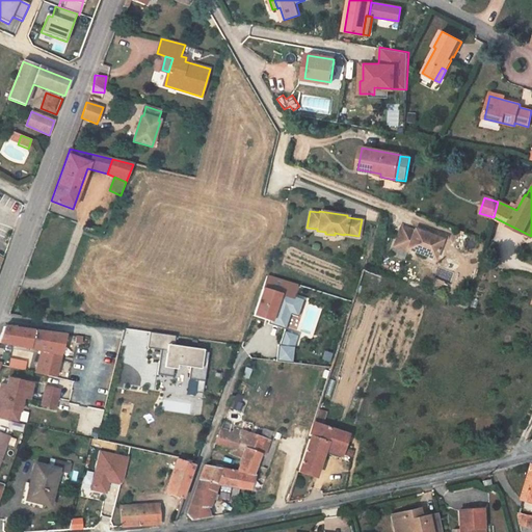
[(434,257),(442,238),(414,228),(414,229),(401,224),(395,239),(407,244),(406,246),(434,257)]
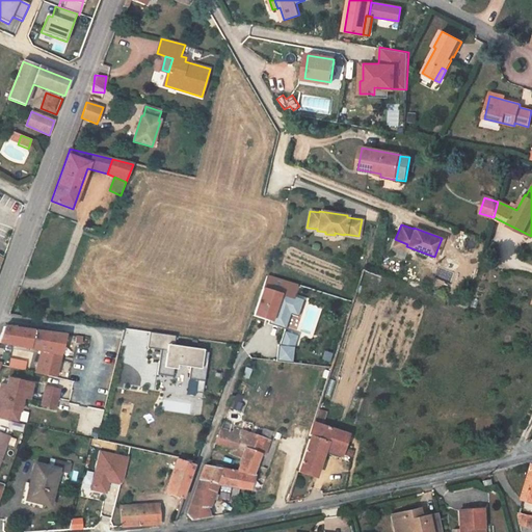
[(405,249),(406,246),(407,244),(395,239),(393,244),(405,249)]
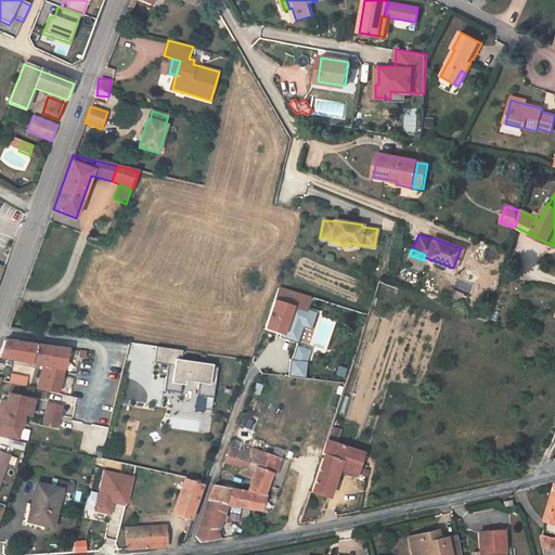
[(310,299),(311,298),(278,288),(265,330),(283,335),(284,334),(293,309),(305,313),(307,309),(308,305),(310,299)]
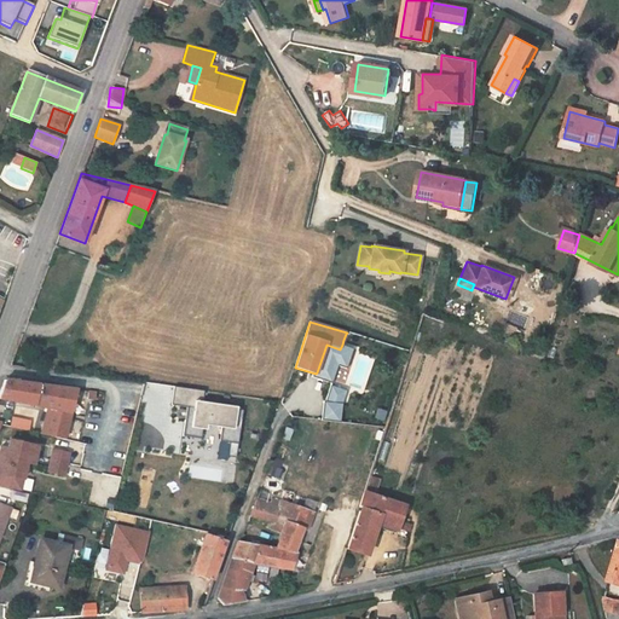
[(327,345),(317,372),(323,375),(322,377),(333,381),(337,366),(346,370),(353,350),(342,345),(340,350),(327,345)]
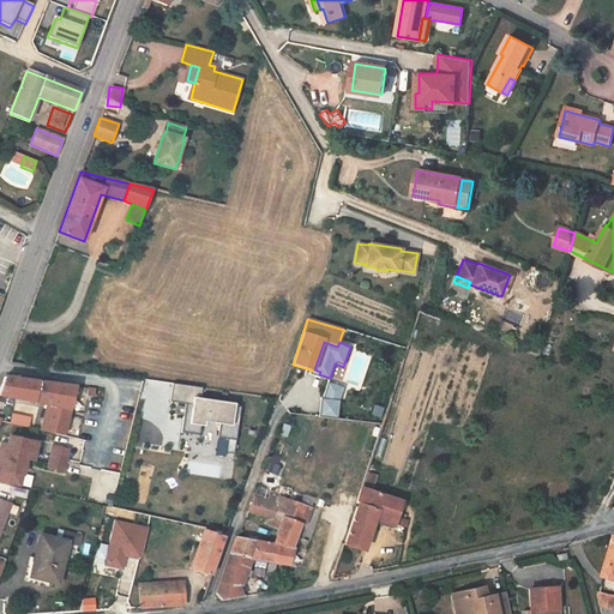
[(71,410),(72,407),(77,387),(77,386),(4,377),(0,387),(0,396),(47,405),(71,410)]
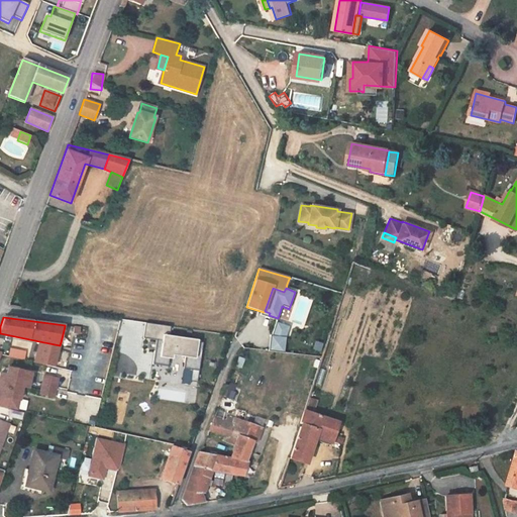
[(169,326),(143,322),(142,338),(161,340),(160,350),(154,350),(152,364),(163,365),(168,365),(168,363),(169,363),(170,353),(185,355),(183,367),(192,368),(191,379),(198,380),(202,339),(197,338),(197,337),(168,335),(169,326)]
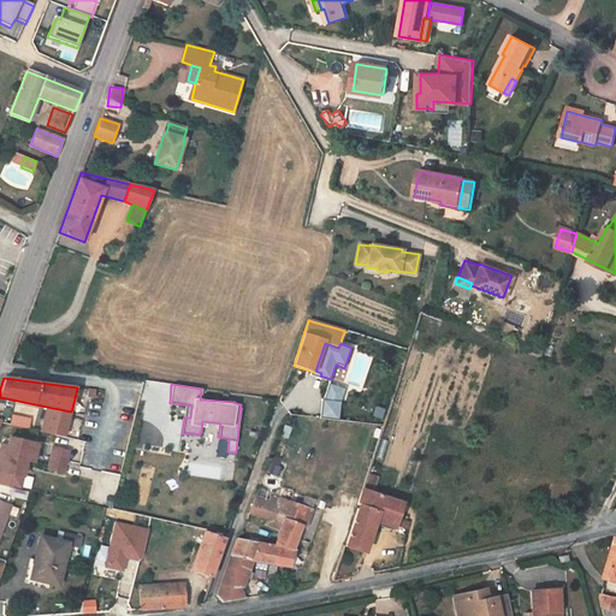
[(330,384),(325,395),(331,395),(330,401),(341,402),(345,389),(330,384)]
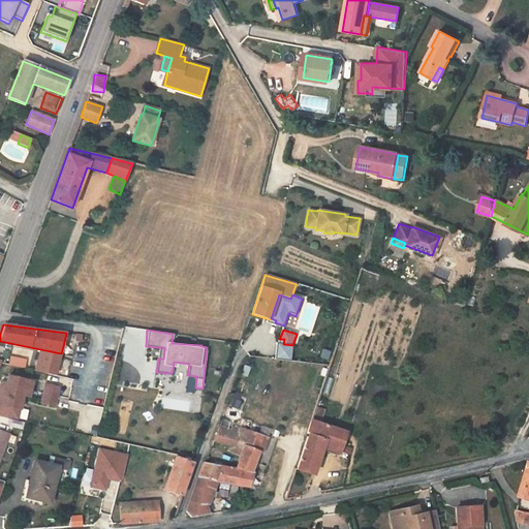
[(284,339),(279,339),(278,343),(276,343),(274,360),(290,362),(292,345),(283,344),(284,339)]
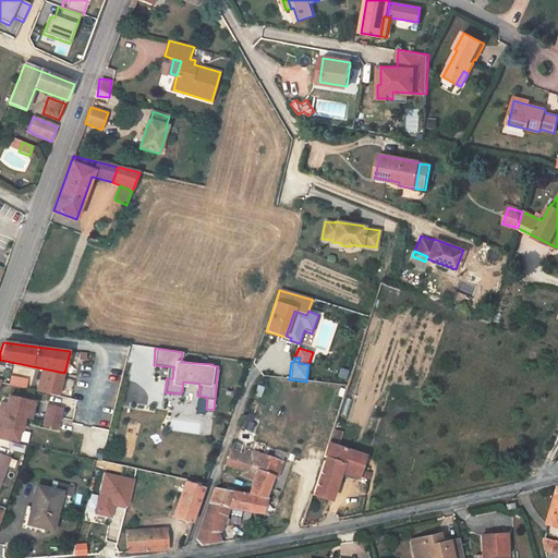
[(61,383),(64,373),(43,368),(37,391),(58,396),(59,392),(61,383)]
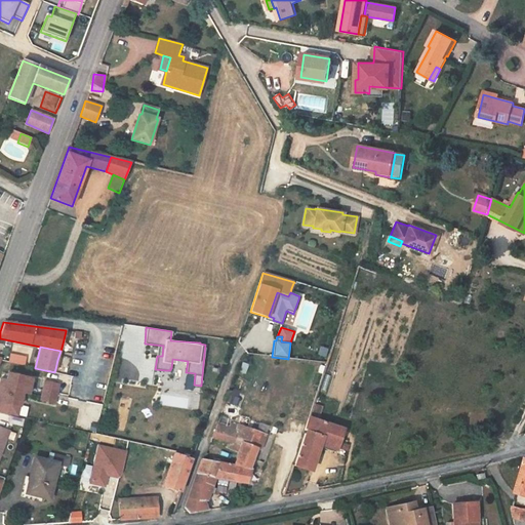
[(11,355),(10,361),(25,364),(26,357),(11,355)]
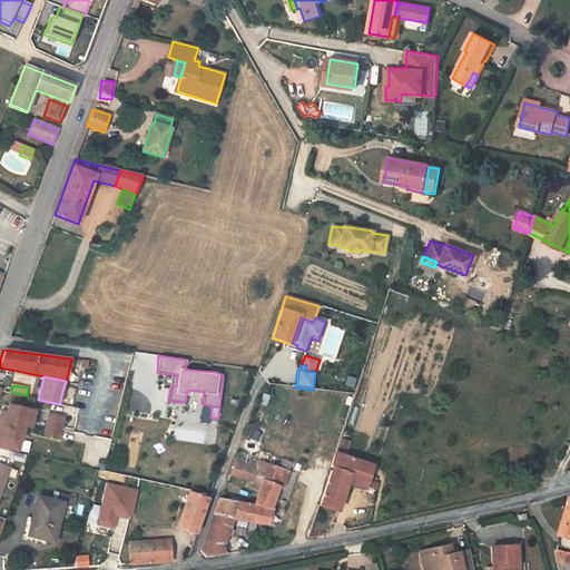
[(35,411),(9,405),(8,413),(1,412),(0,415),(0,421),(25,426),(31,428),(35,411)]
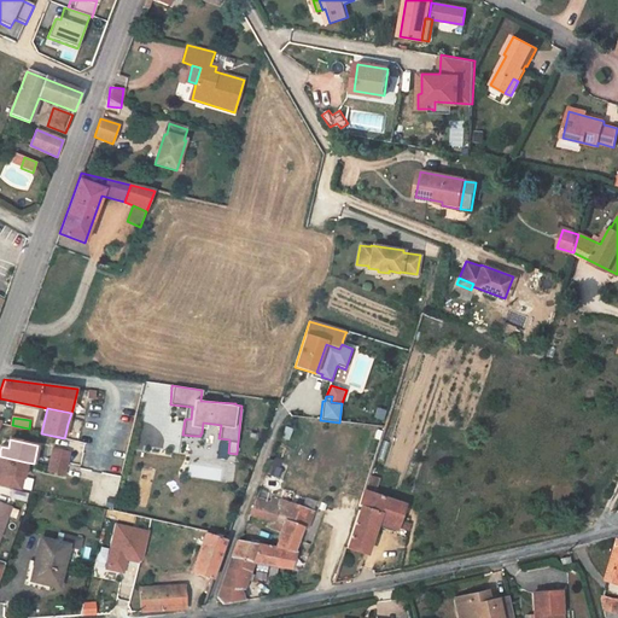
[(69,453),(54,449),(50,471),(65,474),(69,453)]
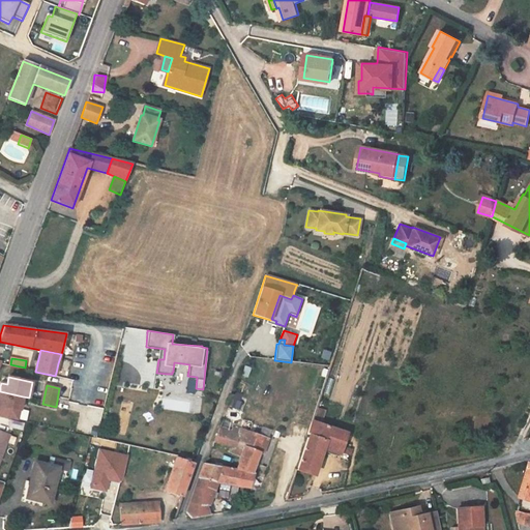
[(23,396),(0,391),(0,415),(18,420),(23,396)]
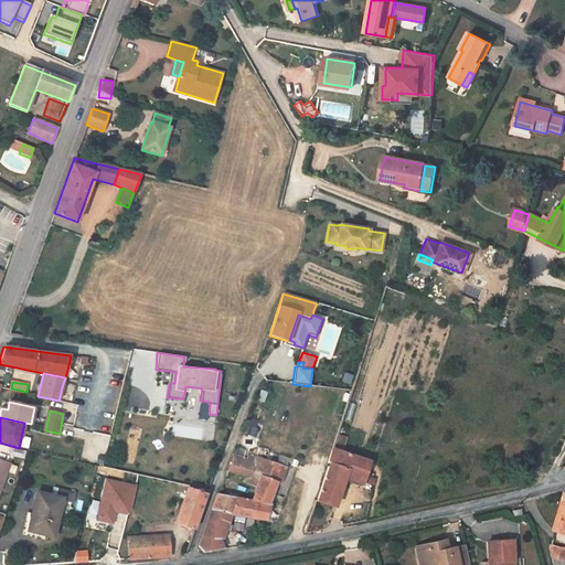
[(347,438),(337,435),(332,449),(342,452),(347,438)]
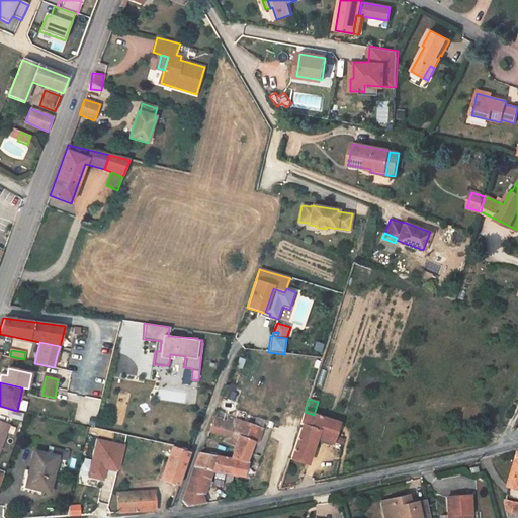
[(339,423),(314,415),(305,412),(300,424),(303,425),(290,459),(307,464),(316,441),(317,435),(322,436),(320,442),(331,446),(332,442),(334,437),(339,423)]
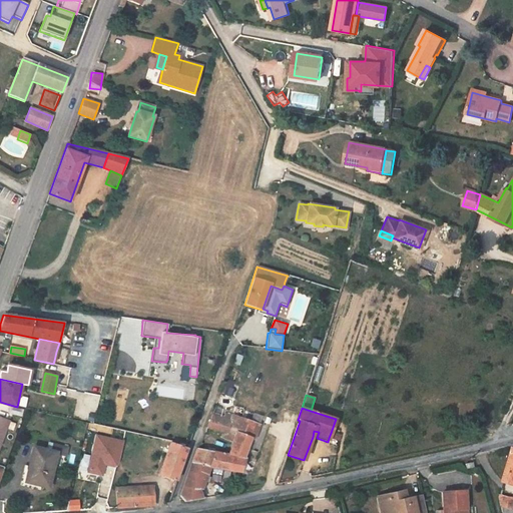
[(252,438),(257,424),(225,413),(224,417),(223,416),(222,419),(215,418),(216,415),(212,414),(207,427),(226,433),(224,439),(232,442),(228,455),(213,452),(207,451),(197,449),(192,463),(210,467),(210,468),(224,470),(230,471),(241,473),(245,458),(244,458),(252,438)]
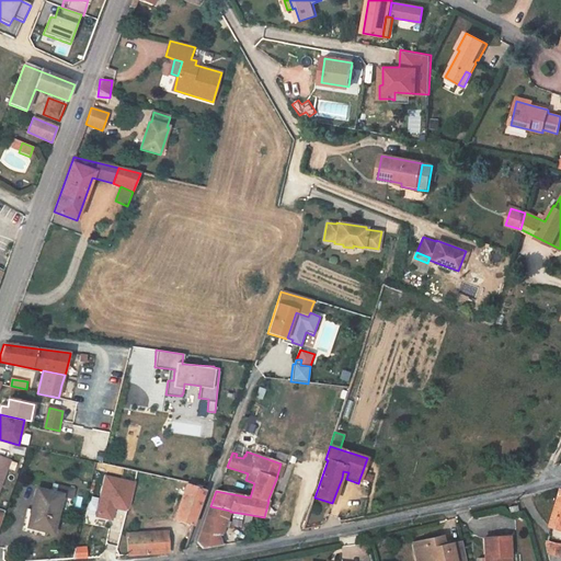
[(371,477),(362,473),(359,479),(369,482),(371,477)]
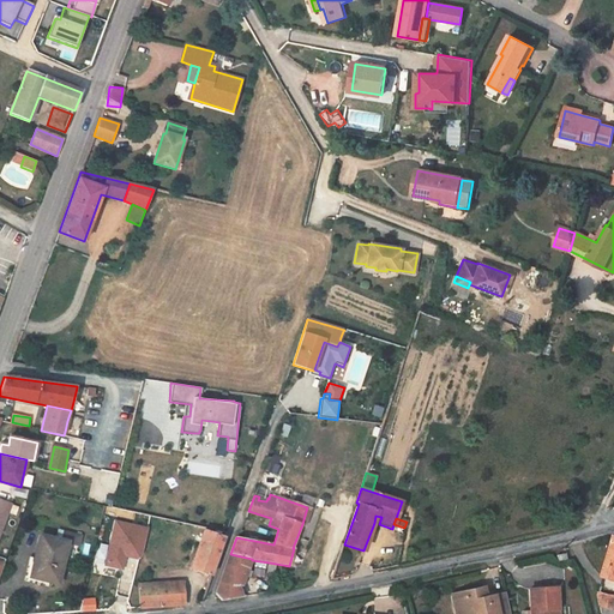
[(122,567),(126,551),(137,553),(142,528),(118,523),(108,565),(122,567)]
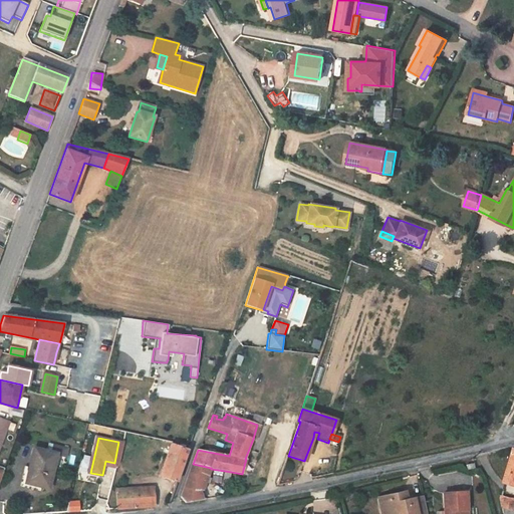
[(177,482),(189,451),(171,445),(168,451),(167,455),(160,476),(177,482)]
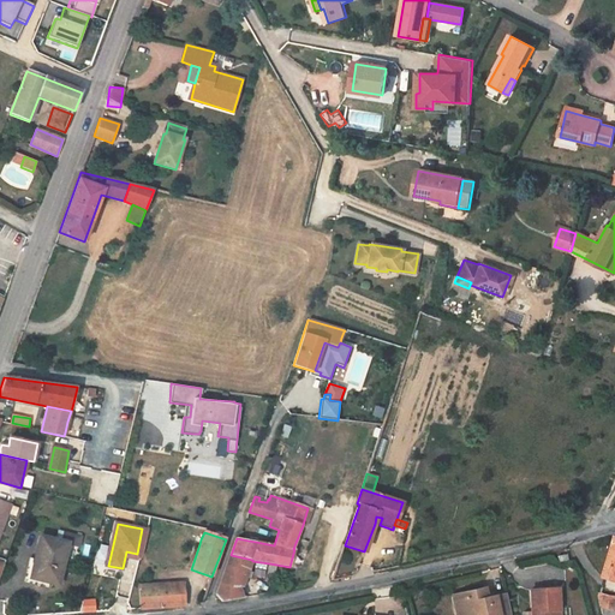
[(65,533),(63,542),(69,543),(79,545),(82,537),(65,533)]
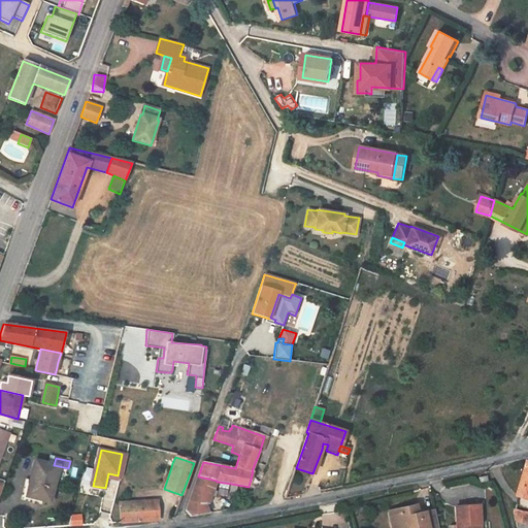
[(59,466),(54,465),(38,462),(36,471),(32,470),(26,496),(50,501),(59,466)]
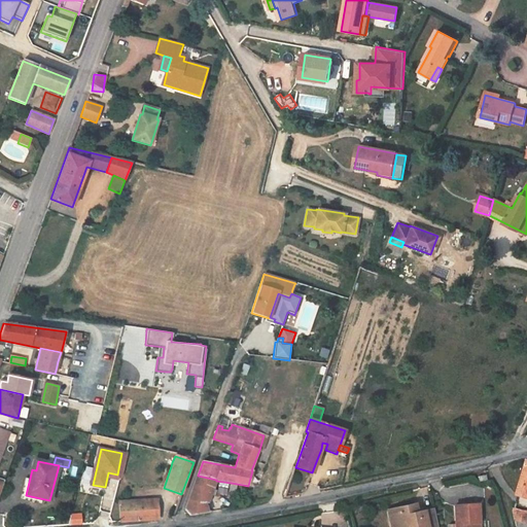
[(198,476),(188,500),(206,503),(208,503),(211,495),(207,494),(209,489),(213,490),(216,481),(216,480),(198,476)]
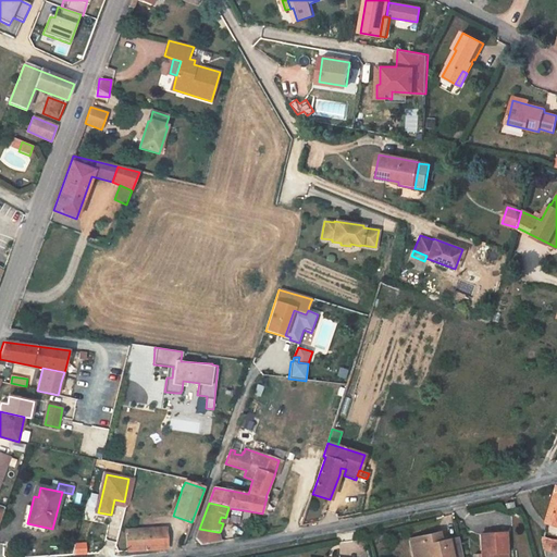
[(169,549),(166,528),(126,530),(127,552),(169,549)]
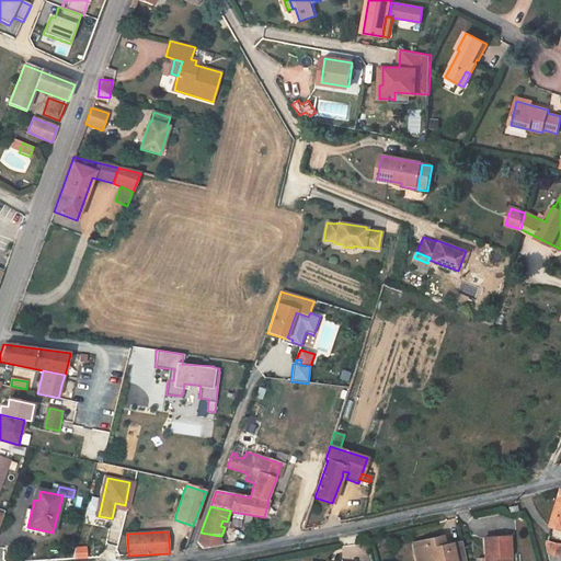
[(219,536),(201,533),(196,542),(205,550),(222,546),(219,536)]
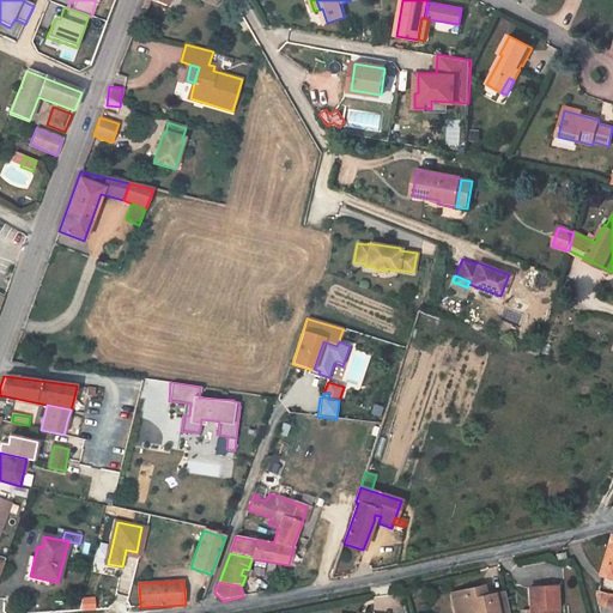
[(507,612),(509,612),(504,592),(493,594),(495,599),(485,600),(485,595),(483,587),(450,594),(454,612),(469,612),(477,612),(475,612),(507,612)]
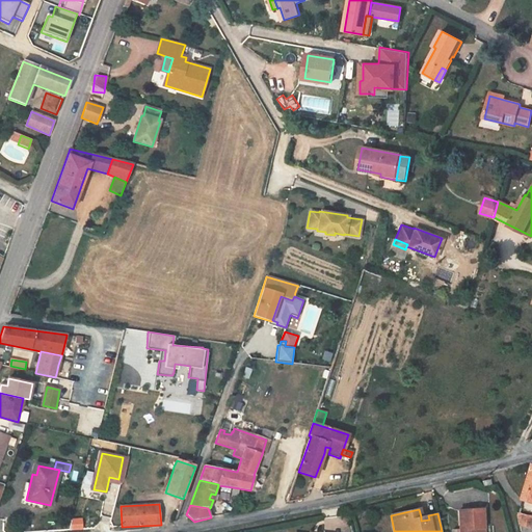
[(483,528),(482,510),(458,511),(458,531),(478,531),(478,528),(483,528)]
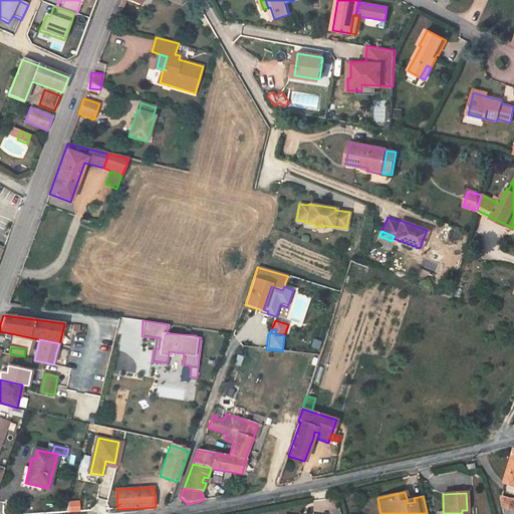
[(502,509),(513,509),(513,498),(501,497),(500,498),(502,509)]
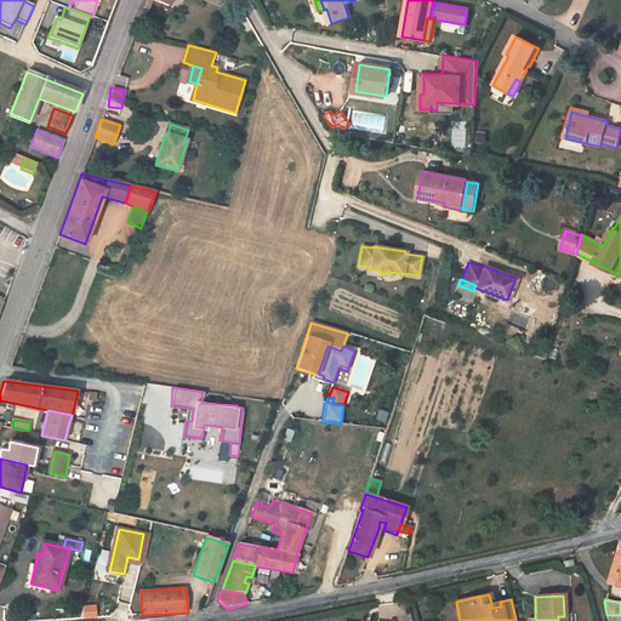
[(95,607),(86,607),(83,620),(95,619),(95,607)]
